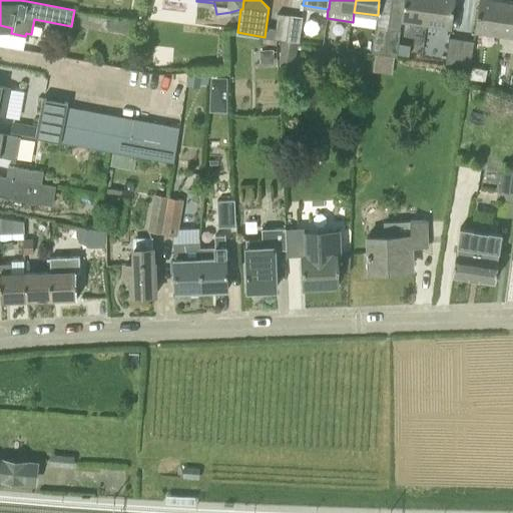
[(429,0),(403,0),(400,19),(426,22),(429,0)]
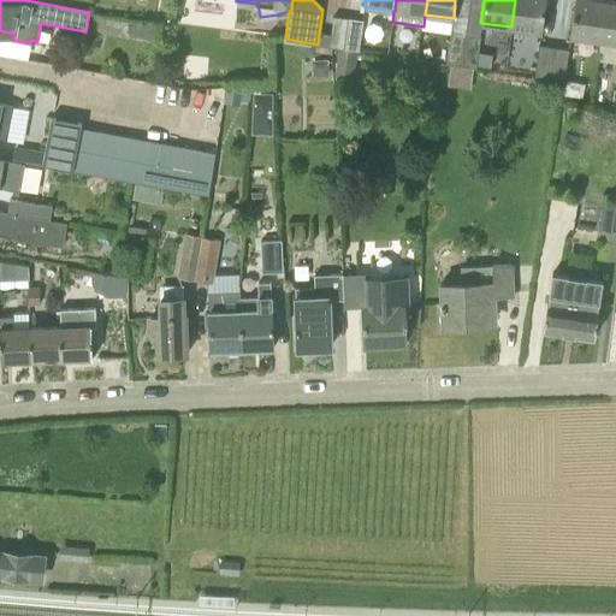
[(515,0),(511,27),(540,31),(545,0),(515,0)]
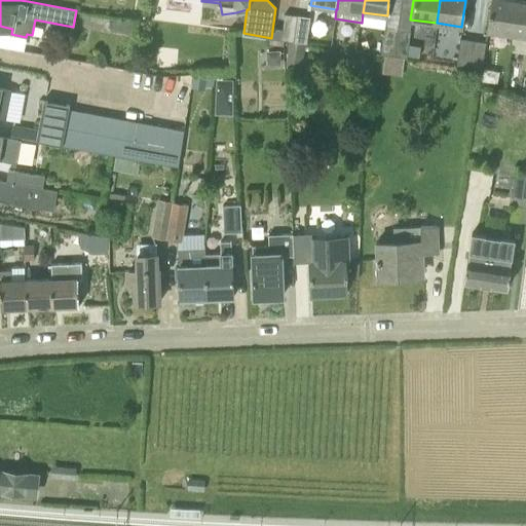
[(513,35),(517,1),(513,0),(491,0),(487,32),(513,35)]
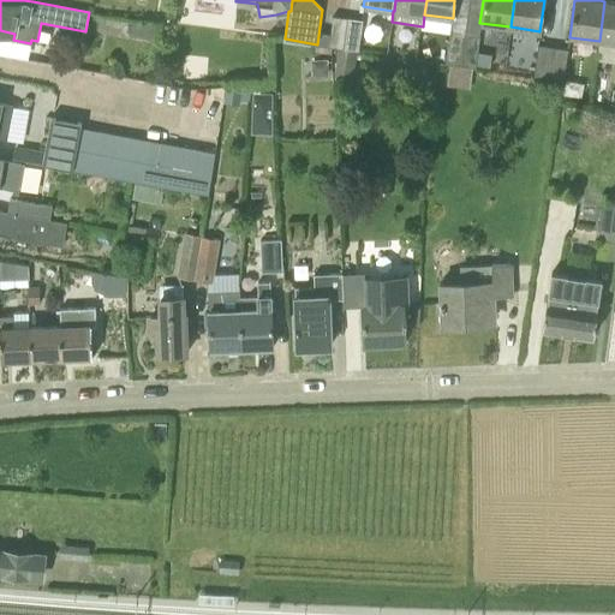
[(614,1),(604,1),(599,41),(614,42),(614,1)]
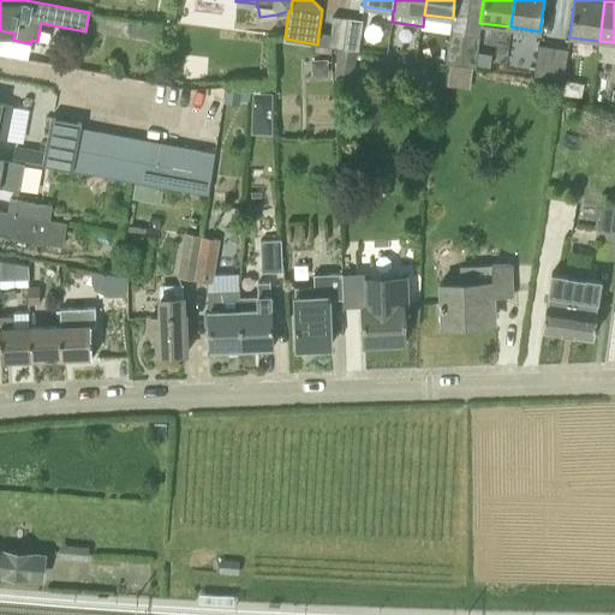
[(346,18),(333,16),(330,34),(328,46),(340,47),(346,18)]
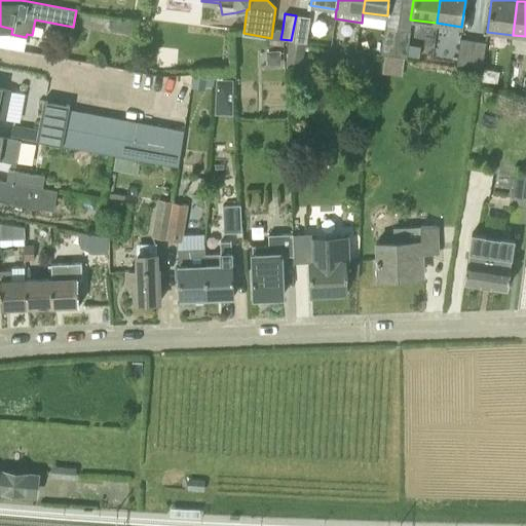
[(304,42),(306,42),(310,17),(296,15),(291,40),(304,42)]
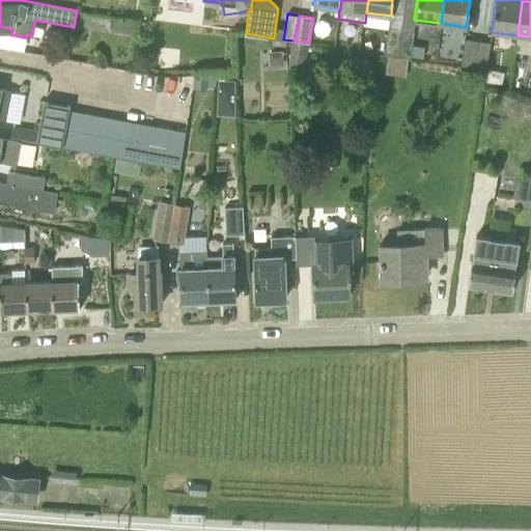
[(134,34),(136,23),(114,20),(112,31),(134,34)]
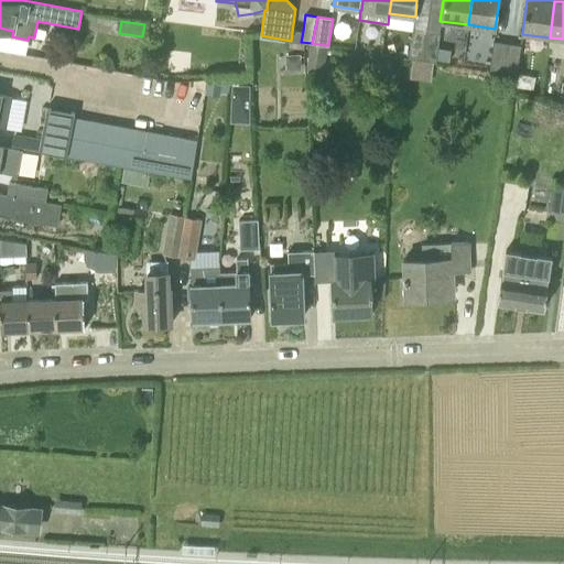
[(301,42),(303,31),(293,29),(291,41),(301,42)]
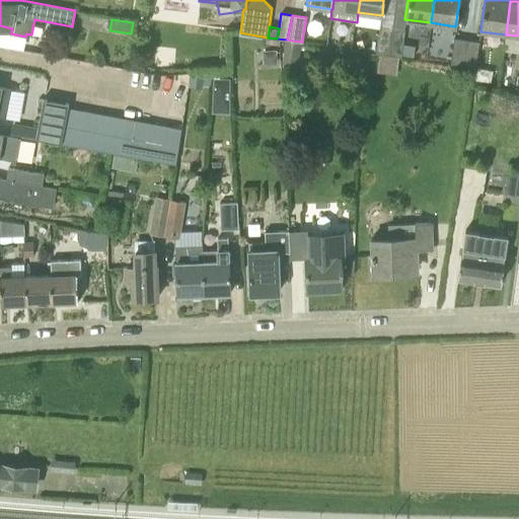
[(379,28),(376,53),(380,53),(379,56),(389,57),(393,29),(379,28)]
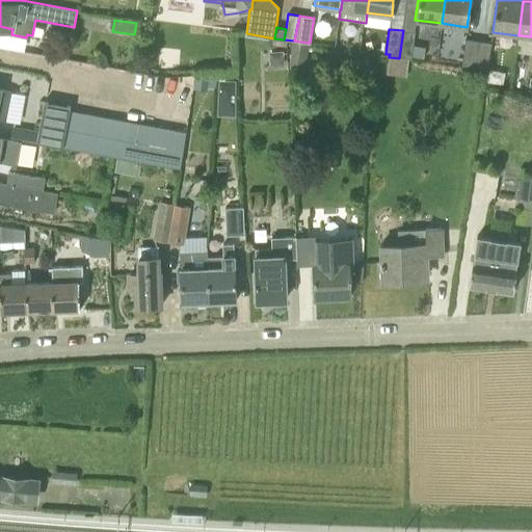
[(411,58),(415,32),(403,30),(399,58),(409,60),(409,58),(411,58)]
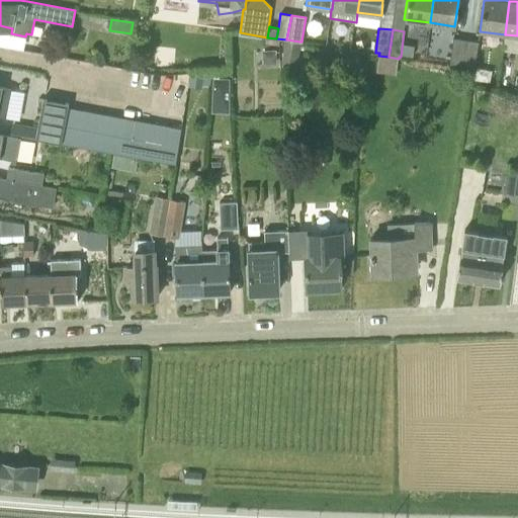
[(449,64),(462,65),(465,39),(452,38),(449,64)]
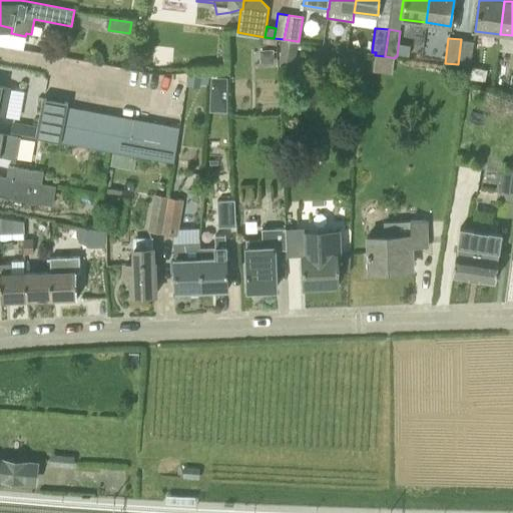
[(293,66),(297,41),(284,39),(280,64),(293,66)]
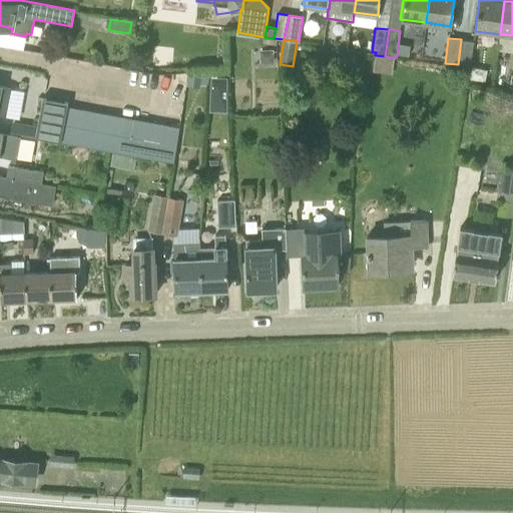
[(470,66),(474,41),(461,39),(458,64),(470,66)]
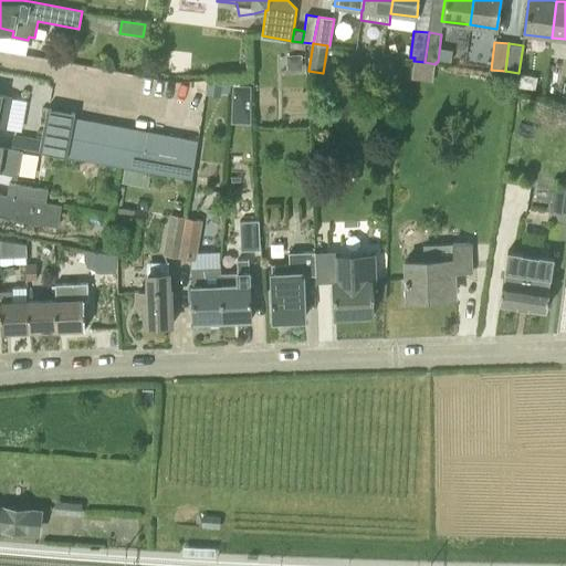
[(413,61),(411,79),(432,81),(436,64),(425,62),(413,61)]
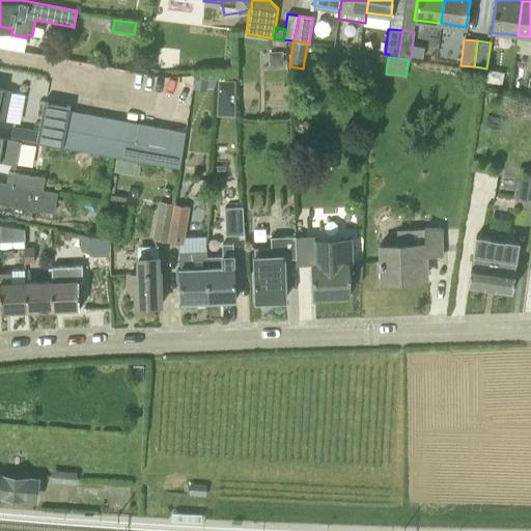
[(194,75),(192,89),(207,91),(208,87),(216,88),(217,74),(194,75)]
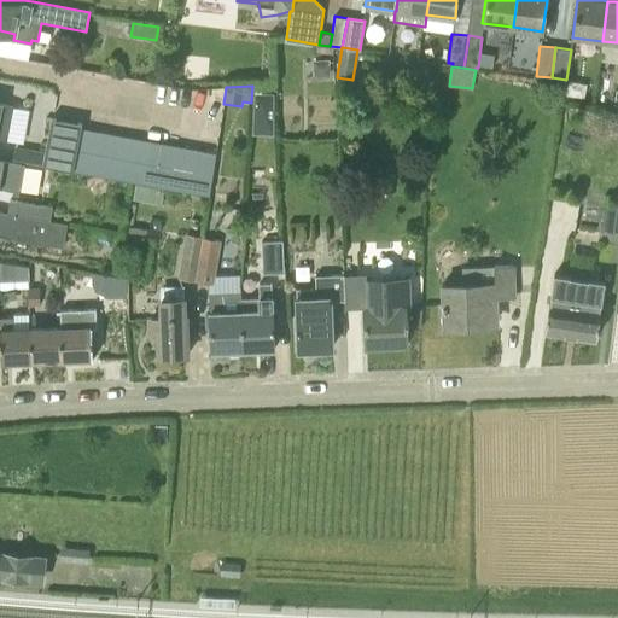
[(274,94),(255,94),(254,114),(274,114),(274,94)]
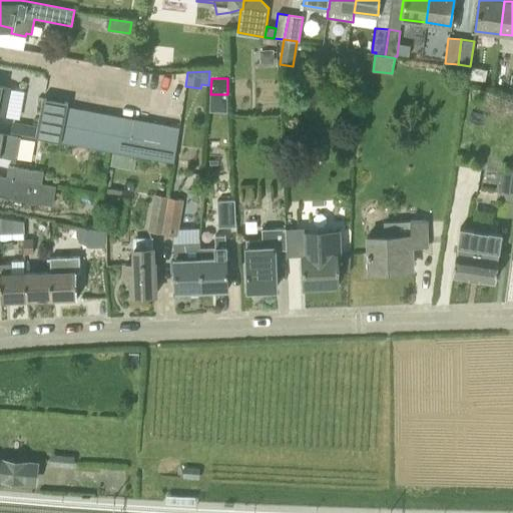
[(0,115),(3,117),(8,87),(0,85),(0,115)]
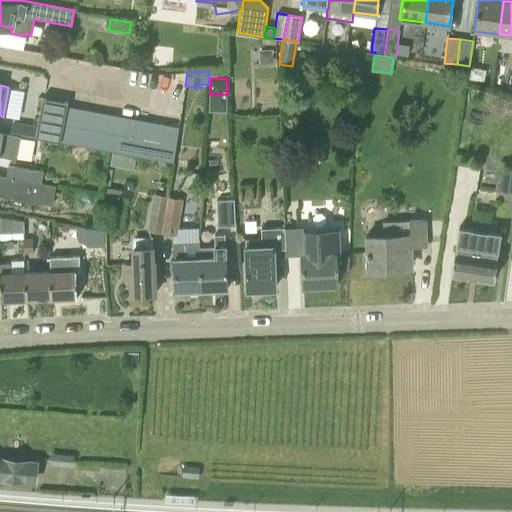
[(61,141),(65,115),(68,103),(42,98),(35,136),(61,141)]
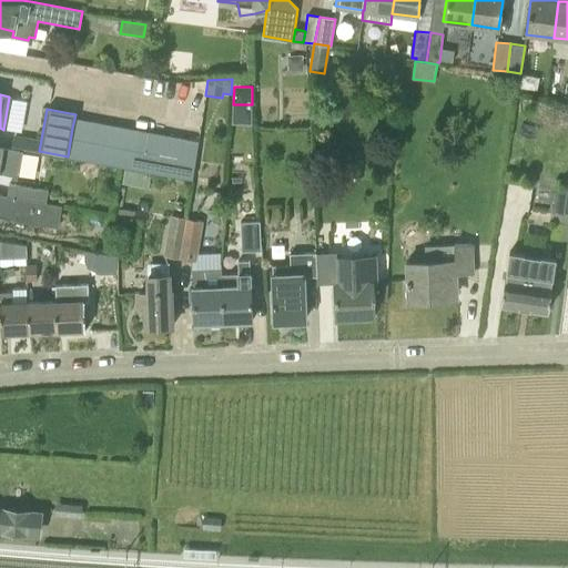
[(162,144),(72,128),(68,156),(156,173),(162,144)]
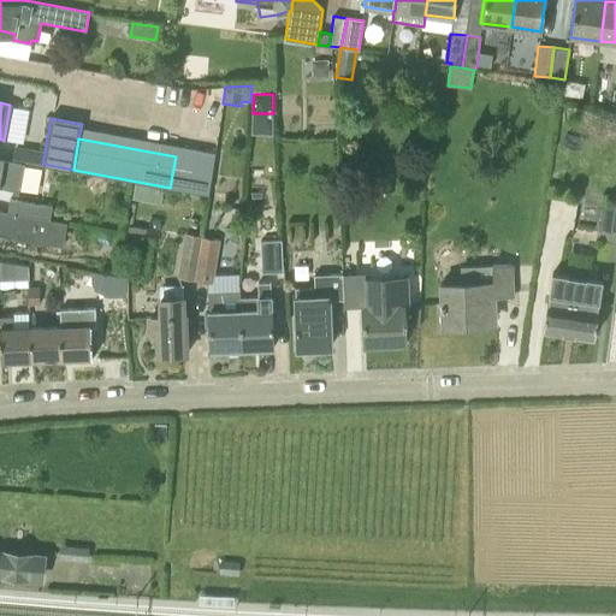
[(37,163),(40,146),(7,141),(5,158),(37,163)]
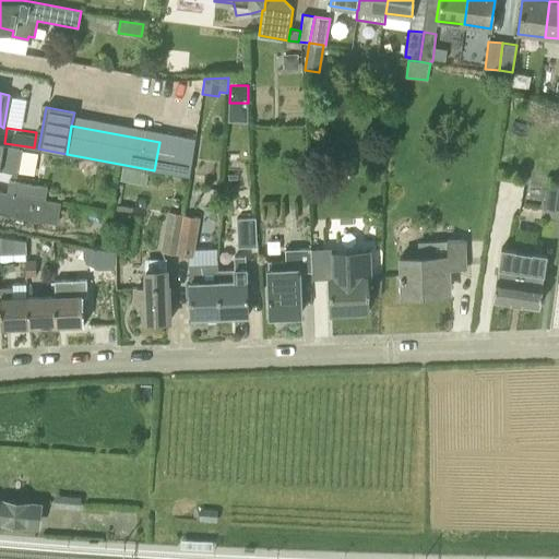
[(21,151),(0,145),(0,170),(16,174),(21,151)]
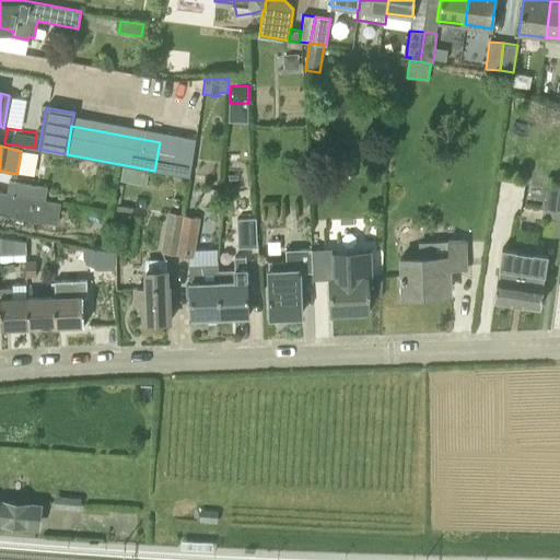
[(38,196),(41,186),(8,181),(7,190),(38,196)]
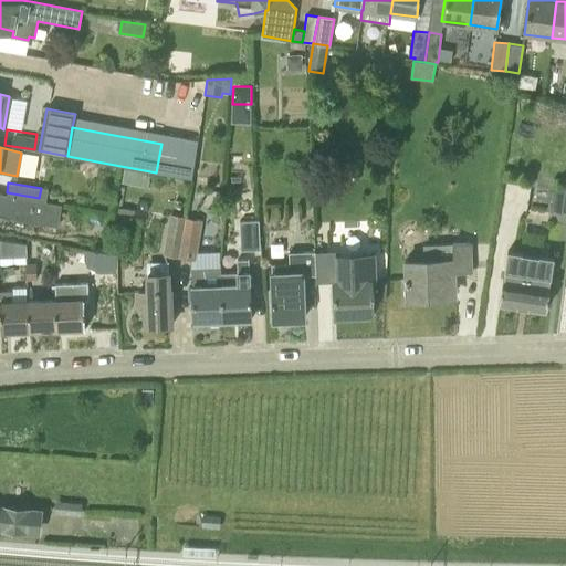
[(2,217),(58,227),(62,205),(39,201),(39,198),(7,192),(7,195),(0,194),(0,210),(3,211),(2,217)]
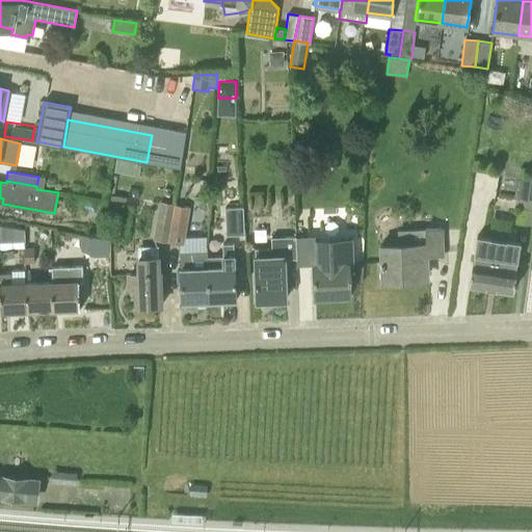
[(153,239),(167,242),(175,205),(160,203),(153,239)]
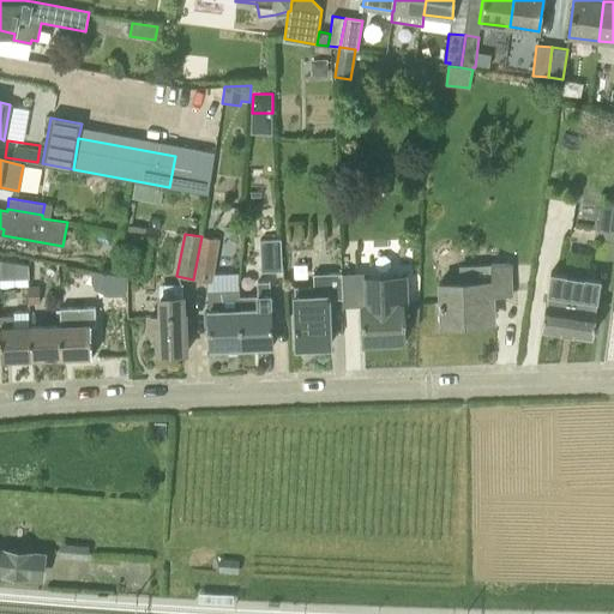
[(206,236),(202,235),(202,236),(193,280),(211,283),(220,240),(206,238),(206,236)]
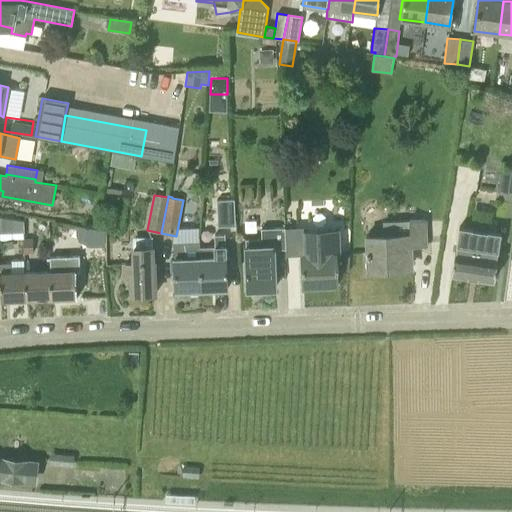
[(235,226),(234,200),(217,201),(218,227),(235,226)]
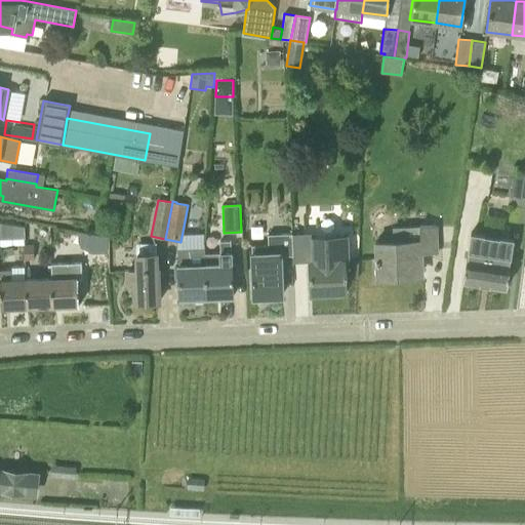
[(14,226),(0,223),(0,238),(14,238),(14,226)]
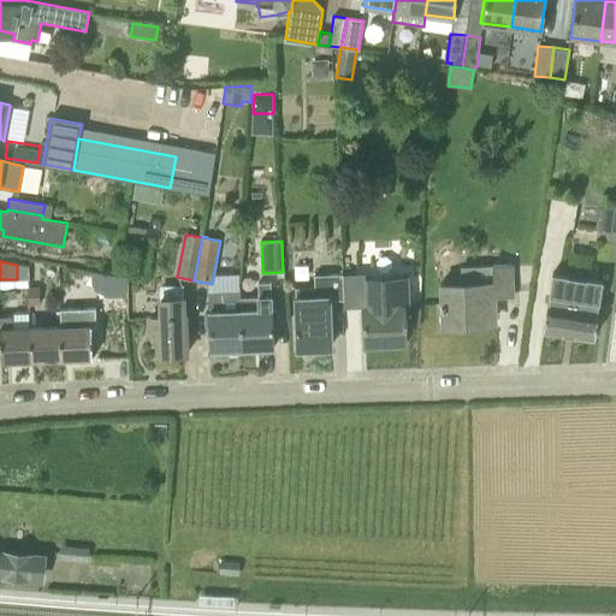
[(493,284),(442,285),(443,326),(466,325),(466,320),(496,318),(495,295),(513,295),(511,267),(493,268),(493,284)]
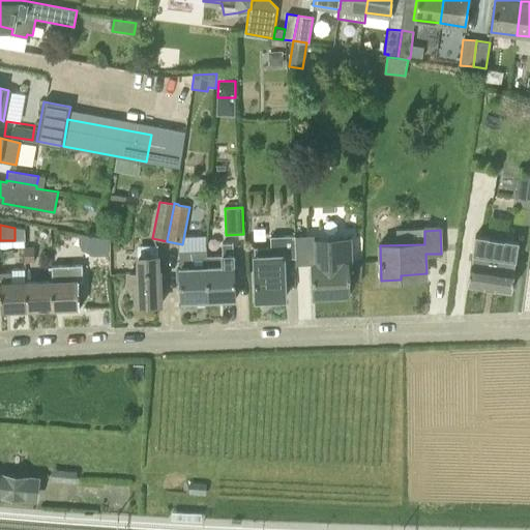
[(354,260),(353,234),(314,236),(316,262),(313,262),(314,296),(328,295),(328,293),(349,293),(348,260),(354,260)]
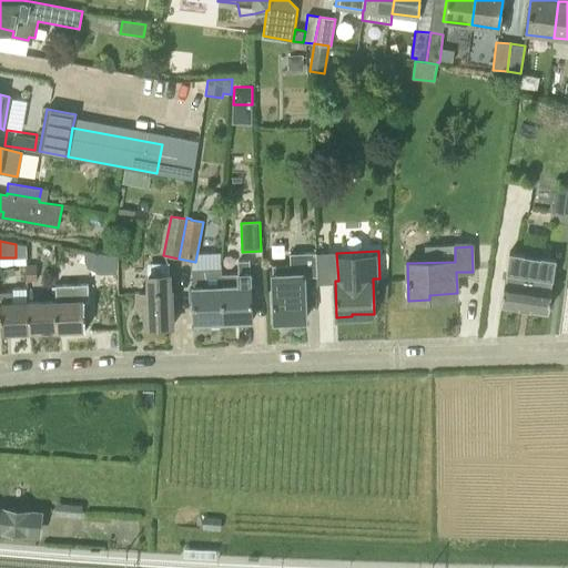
[(274,320),(306,318),(304,277),(316,277),(315,252),(288,253),(290,274),(273,275),(274,320)]
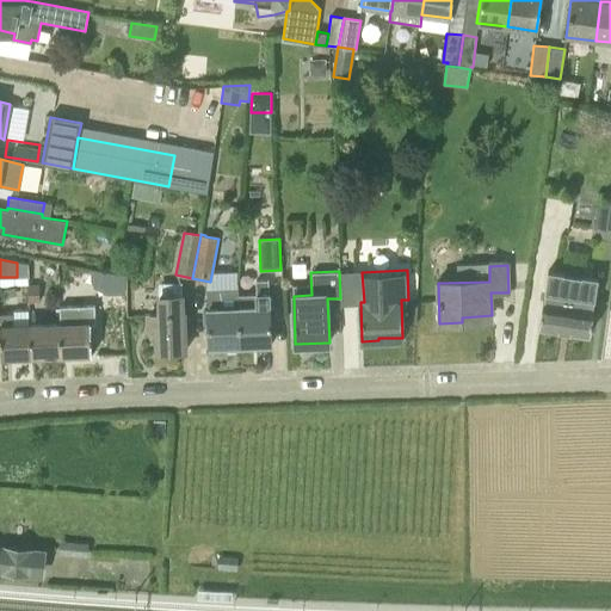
[(539,332),(590,339),(598,279),(581,276),(581,277),(565,275),(565,273),(548,271),(539,332)]
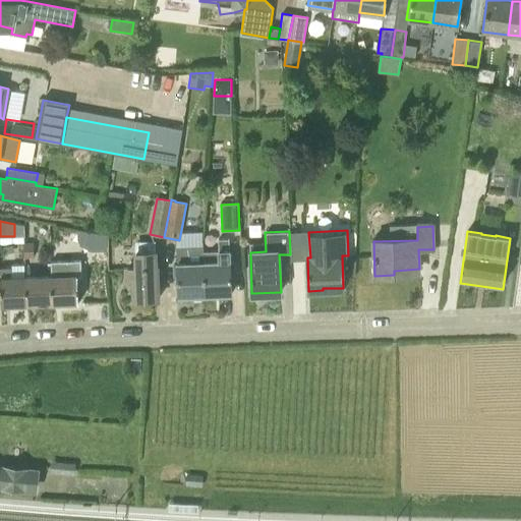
[(108,234),(92,232),(93,249),(100,249),(101,250),(108,250),(108,234)]
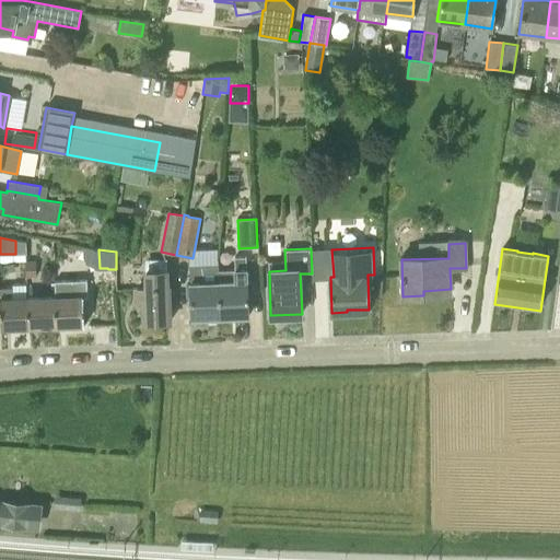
[(219,265),(217,265),(219,319),(234,319),(234,321),(235,321),(235,317),(248,316),(247,294),(253,293),(252,279),(248,279),(247,268),(246,269),(246,257),(235,258),(234,269),(233,269),(234,270),(219,271),(219,265)]
